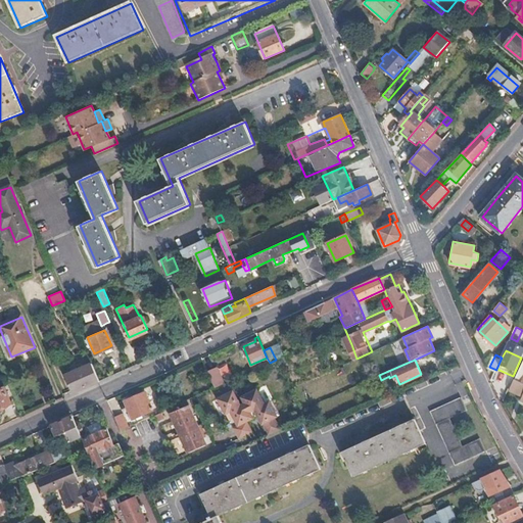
[(68,375),(76,392),(101,381),(94,364),(68,375)]
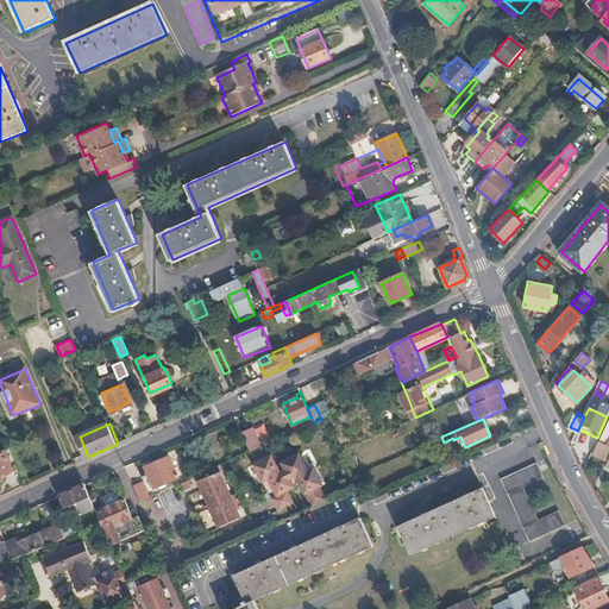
[(250,451),(258,447),(252,432),(243,435),(250,451)]
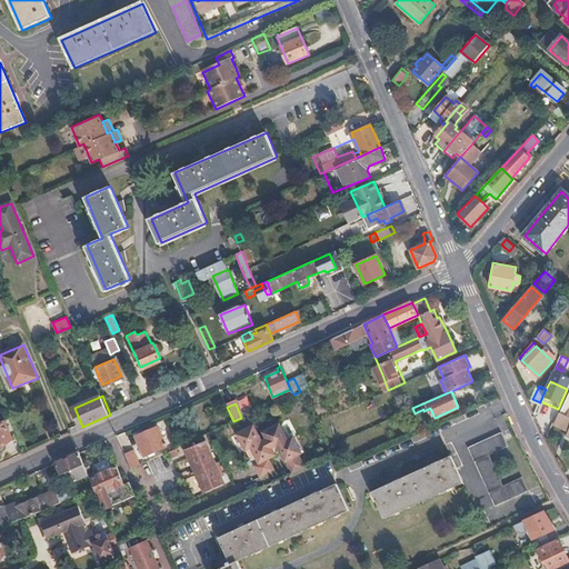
[(568,411),(568,415),(561,412),(557,423),(568,428),(568,433),(568,411)]
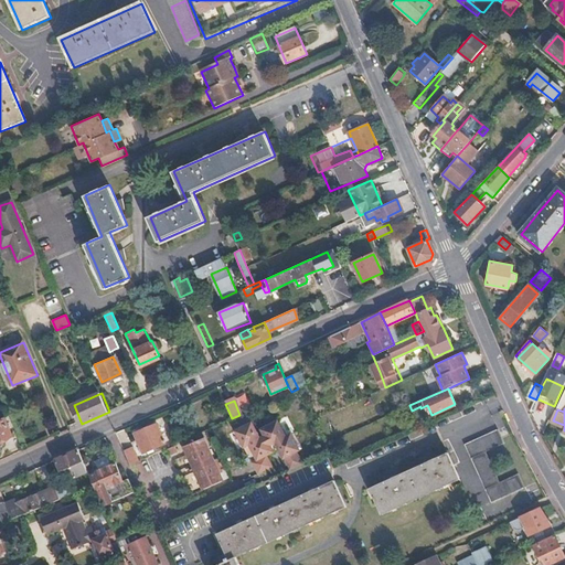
[(0,441),(13,436),(9,425),(7,426),(4,419),(0,420),(0,441)]
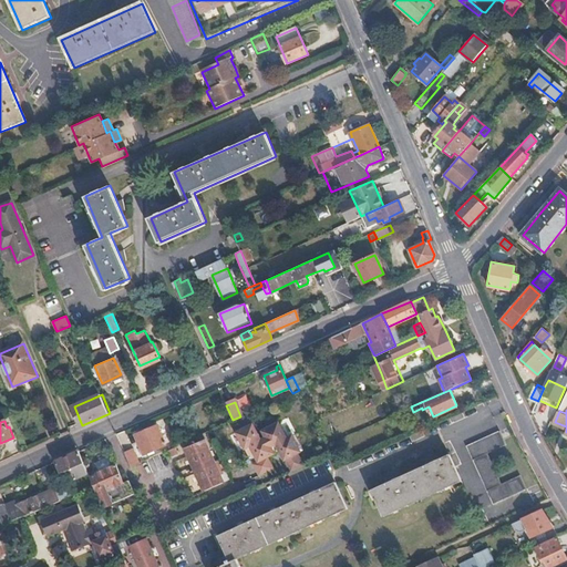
[(254,423),(237,432),(245,447),(250,445),(254,453),(258,461),(253,463),(258,475),(274,467),(268,456),(275,453),(271,446),(277,444),(280,452),(285,460),(290,471),(303,465),(298,453),(300,452),(292,435),(287,439),(279,422),(263,431),(266,437),(261,440),(254,423)]
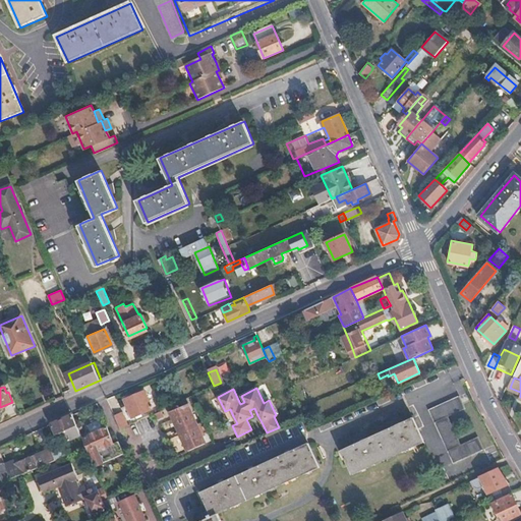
[(152,409),(143,391),(124,400),(132,417),(152,409)]
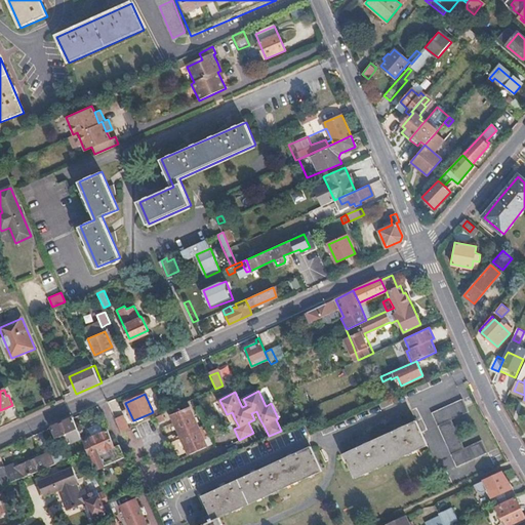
[(457,467),(487,452),(482,440),(465,447),(451,419),(469,412),(463,399),(433,413),(457,467)]
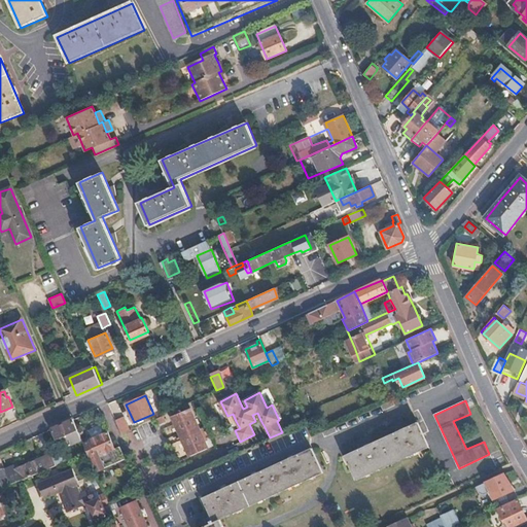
[(187,403),(170,412),(172,416),(189,408),(187,403)]
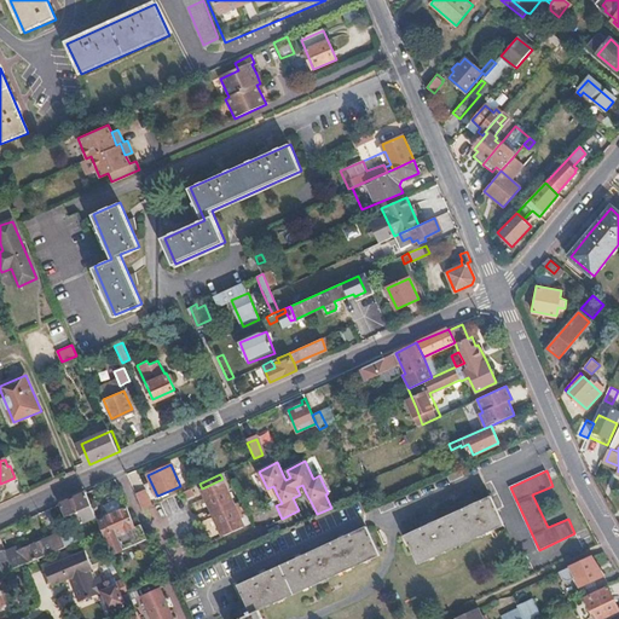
[(223,536),(244,526),(223,479),(202,489),(223,536)]
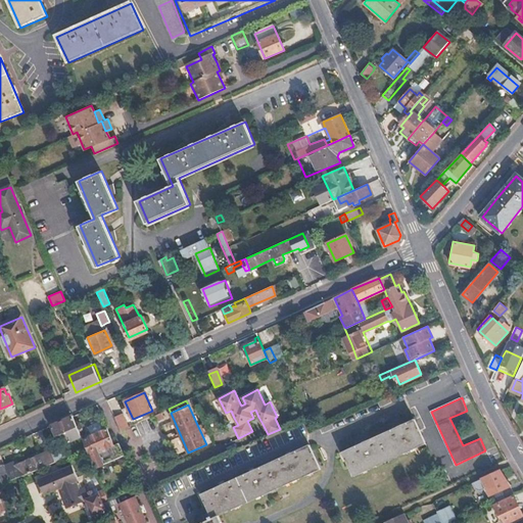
[(255,410),(250,412),(253,418),(253,420),(258,417),(255,410)]
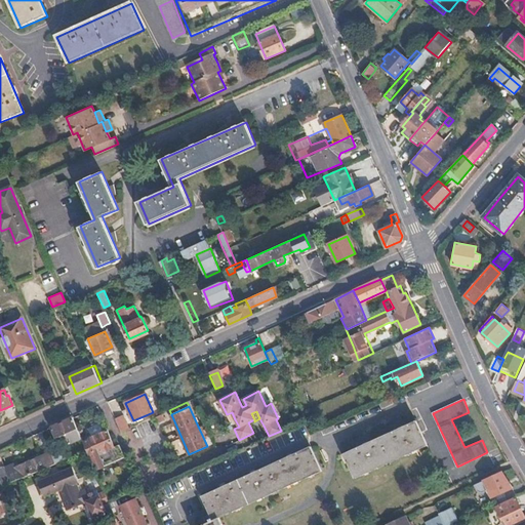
[(232,412),(227,414),(230,421),(235,419),(232,412)]
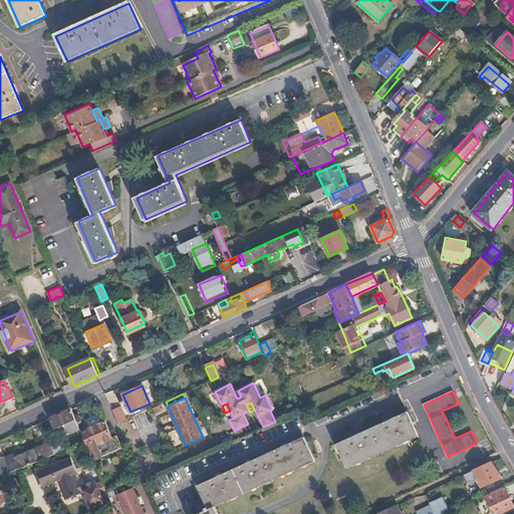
[(120,407),(112,411),(118,423),(125,420),(120,407)]
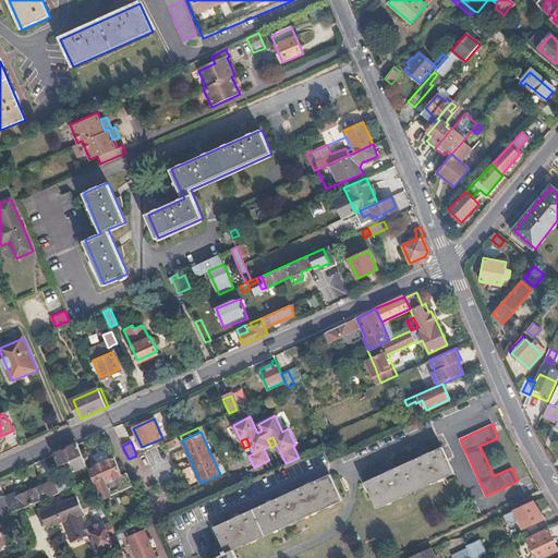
[(61,464),(82,455),(77,443),(56,452),(61,464)]
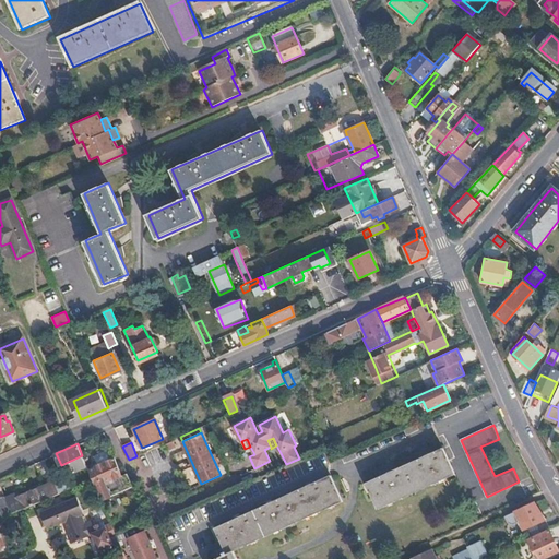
[(378,509),(455,474),(443,448),(366,483),(378,509)]
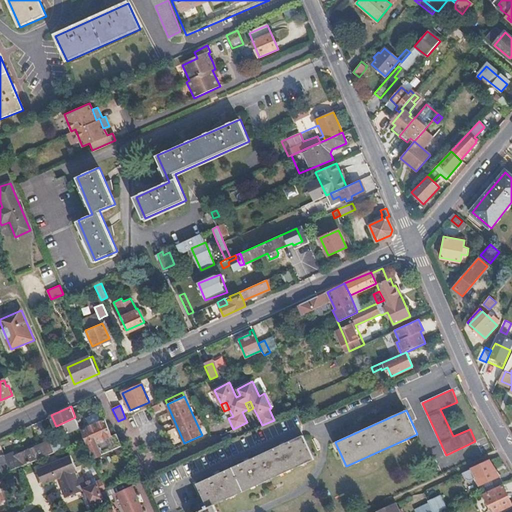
[(86,428),(81,430),(93,459),(123,445),(117,433),(113,435),(105,419),(102,420),(99,413),(83,419),(87,427),(86,427),(86,428)]
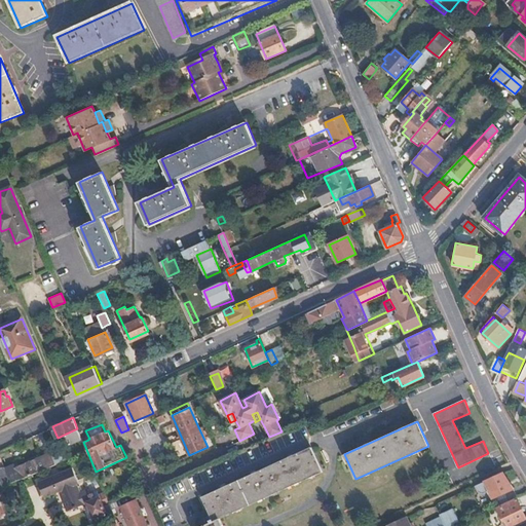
[(48,444),(39,448),(42,456),(47,467),(68,458),(63,447),(52,452),(48,444)]
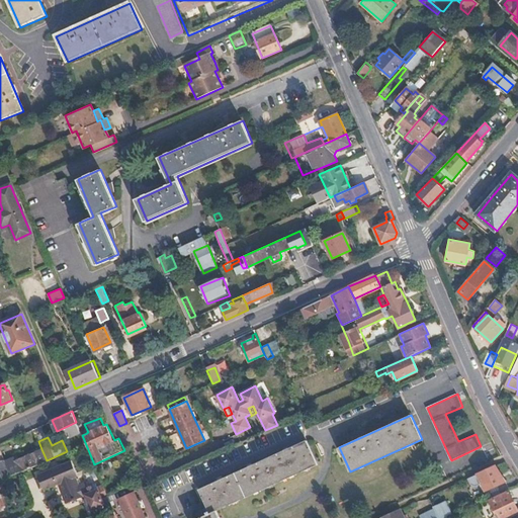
[(221,517),(218,510),(318,464),(307,440),(199,489),(209,511),(207,512),(208,515),(201,517),(221,517)]
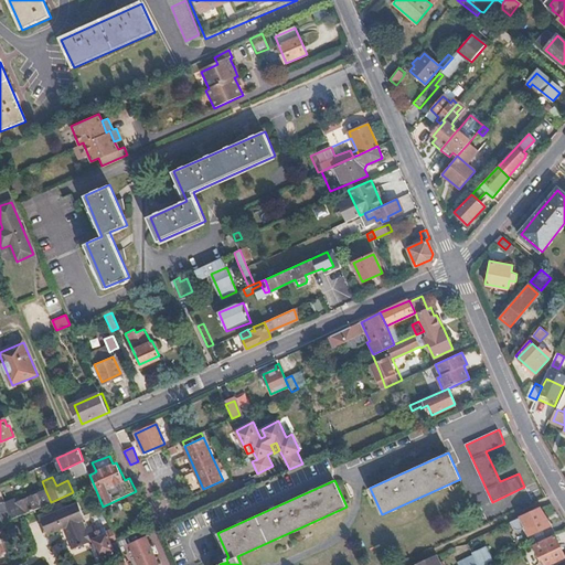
[(13,519),(51,502),(45,490),(19,502),(17,498),(7,503),(13,519)]
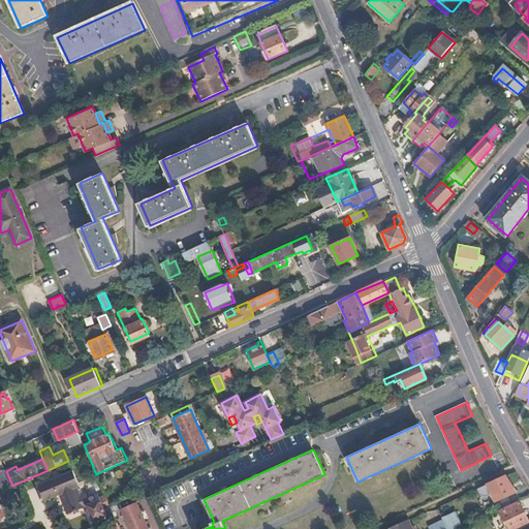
[(76,485),(79,485),(71,467),(39,480),(47,496),(60,491),(62,496),(60,497),(66,511),(87,502),(93,517),(105,511),(107,516),(113,514),(104,493),(99,494),(98,492),(82,498),(76,485)]
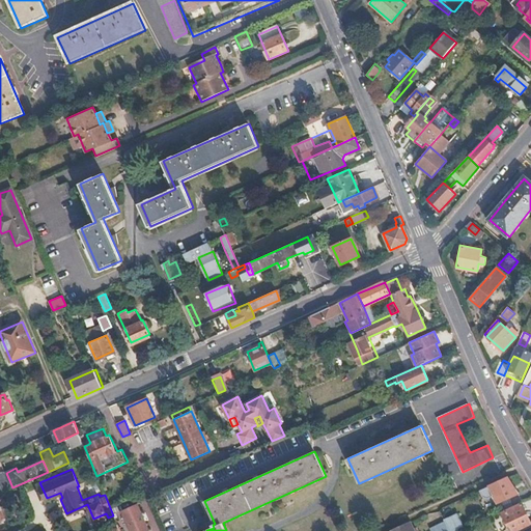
[(12,487),(6,473),(5,470),(0,472),(0,482),(4,492),(12,487)]
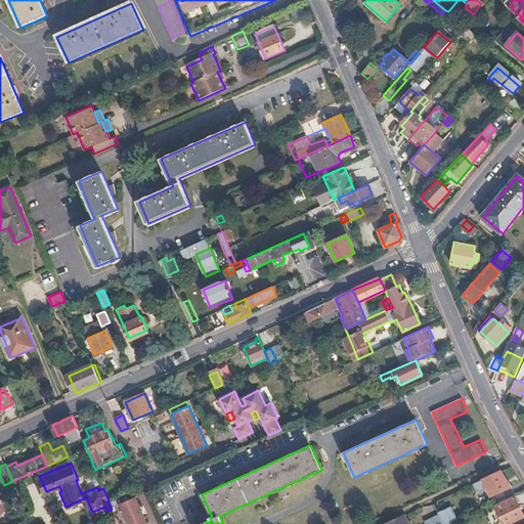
[(511,487),(500,472),(482,480),(489,494),(492,493),(494,495),(511,487)]
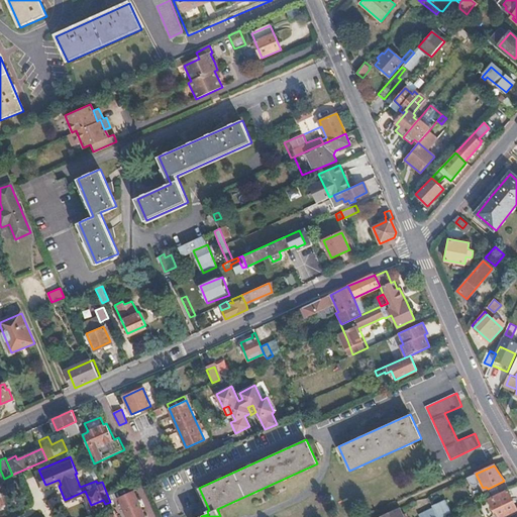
[(507,490),(489,499),(492,506),(496,516),(505,516),(516,512),(516,510),(507,490)]
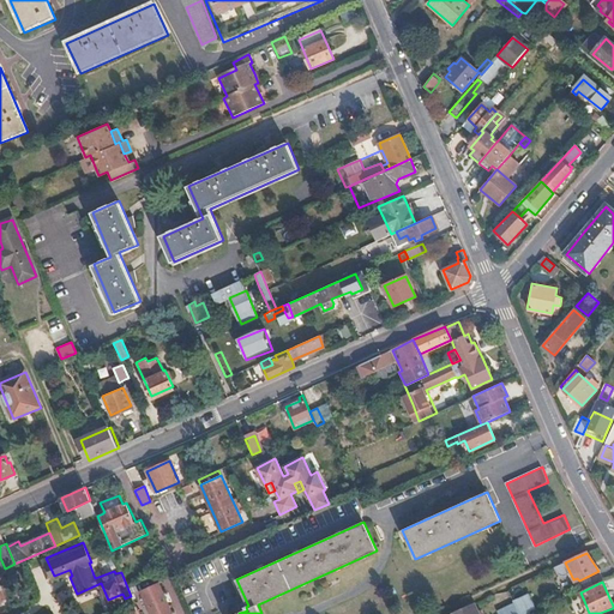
[(151,613),(168,613),(172,613),(160,584),(142,591),(151,613)]
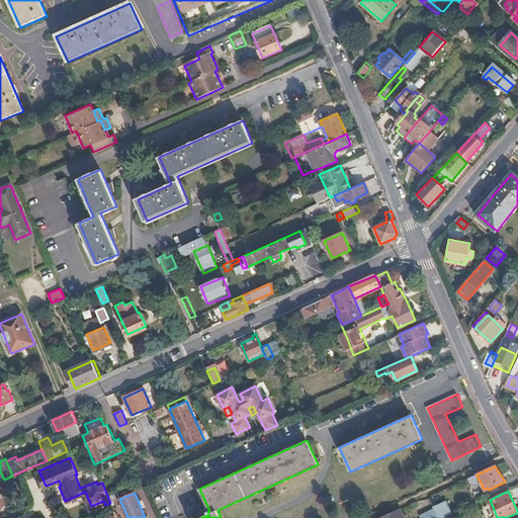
[(445,517),(447,517),(460,511),(453,497),(432,507),(433,509),(436,517),(445,517)]
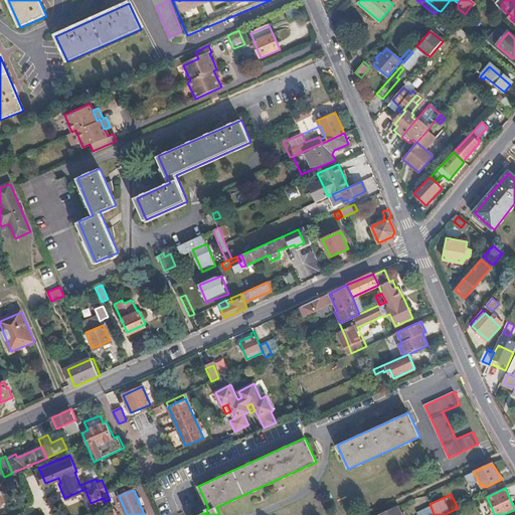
[(378,514),(401,514),(398,507),(397,506),(378,514)]
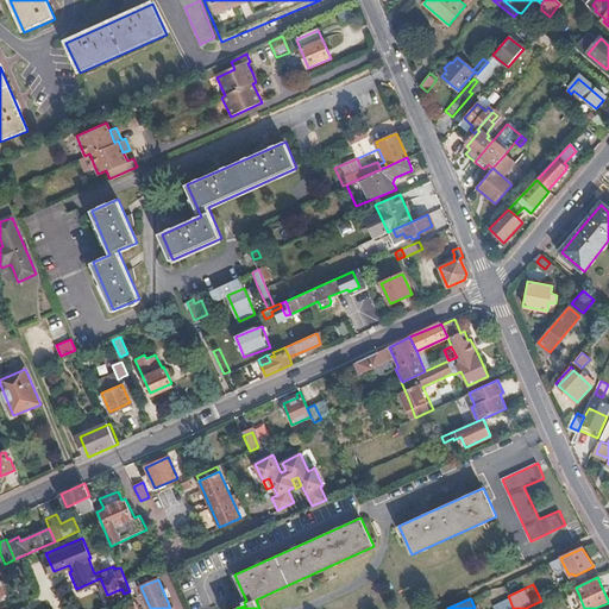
[(494,606),(495,608),(513,608),(509,598),(494,606)]
